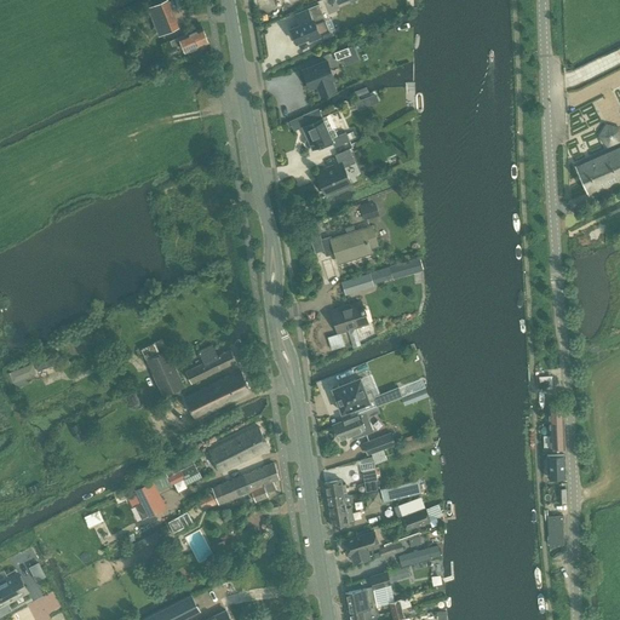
[(166,3),(153,9),(161,30),(174,24),(166,3)]
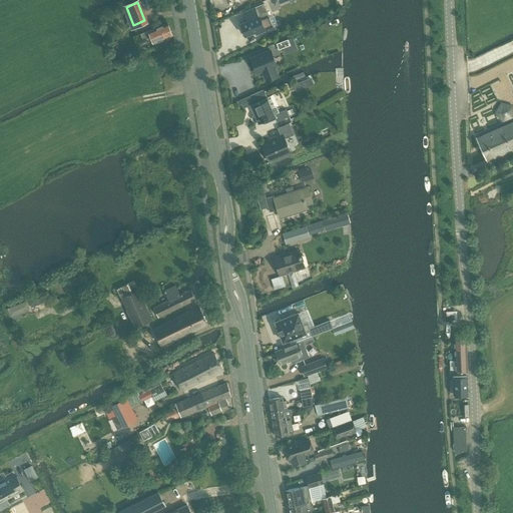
[(269,16),(264,3),(243,11),(243,12),(247,10),(250,16),(246,18),(247,20),(240,23),(245,35),(255,31),(257,33),(265,30),(273,26),(269,16)]
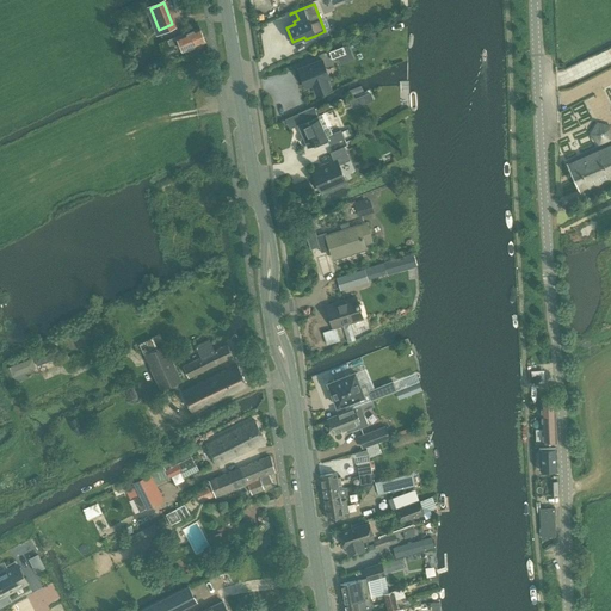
[(199,28),(168,41),(171,47),(179,43),(183,50),(204,42),(205,41),(204,37),(199,26),(199,28)]
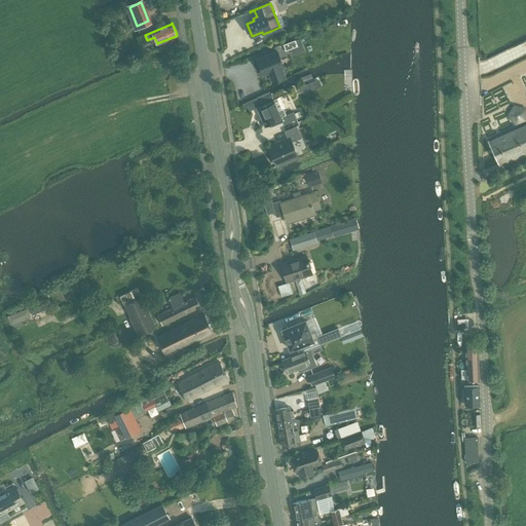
[(286,50),(297,46),(295,40),(284,44),(286,50)]
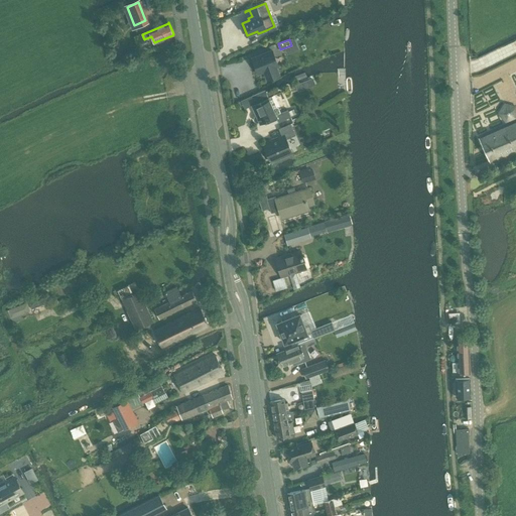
[(252,58),(257,75),(263,72),(266,81),(279,76),(275,68),(277,67),(272,51),(252,58)]
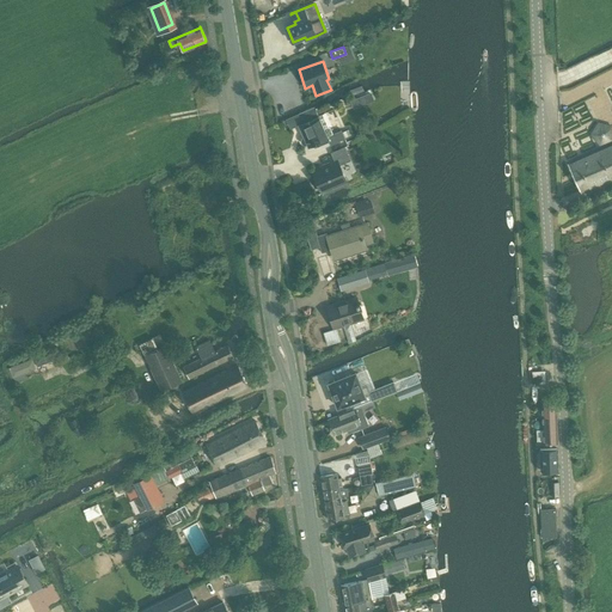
[(314,106),(299,114),(303,123),(299,126),(304,136),(301,139),(301,140),(301,141),(301,145),(304,145),(305,146),(307,145),(308,147),(326,139),(330,146),(352,136),(349,129),(342,133),(341,130),(332,134),(330,128),(328,128),(324,129),(318,116),(314,106)]
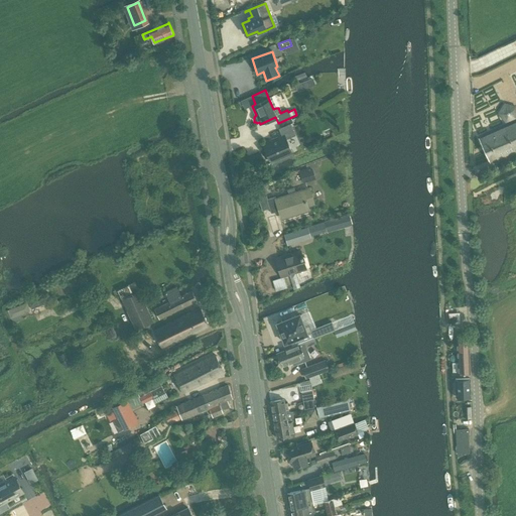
[(506,123),(515,118),(515,116),(515,107),(505,104),(499,114),(506,123)]
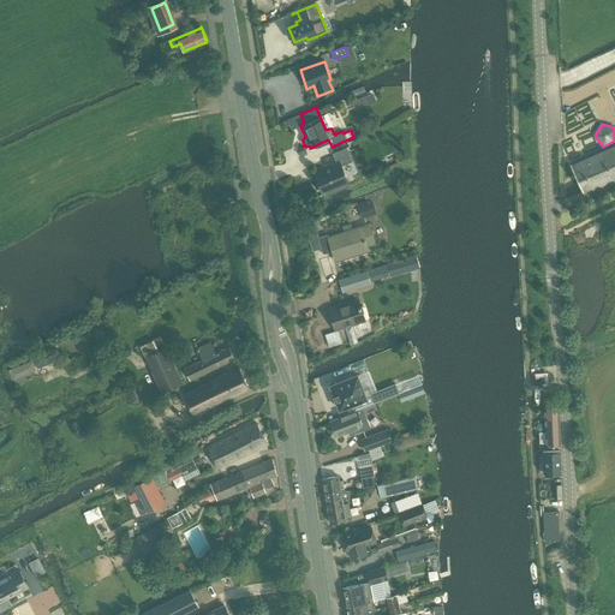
[(585,191),(614,177),(614,147),(573,166),(585,191)]
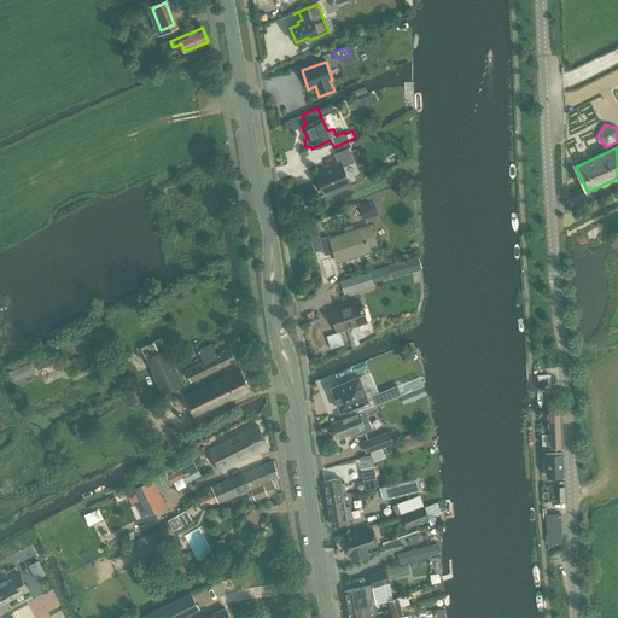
[(325,194),(350,184),(343,167),(354,162),(348,149),(333,155),(337,163),(315,173),(325,194)]
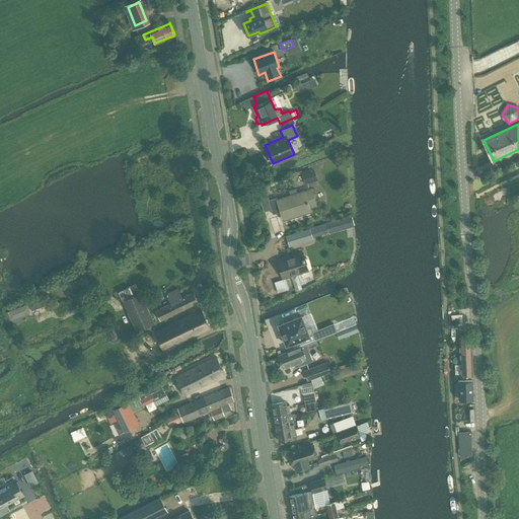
[(310,169),(301,172),(304,184),(317,180),(315,171),(311,172),(310,169)]
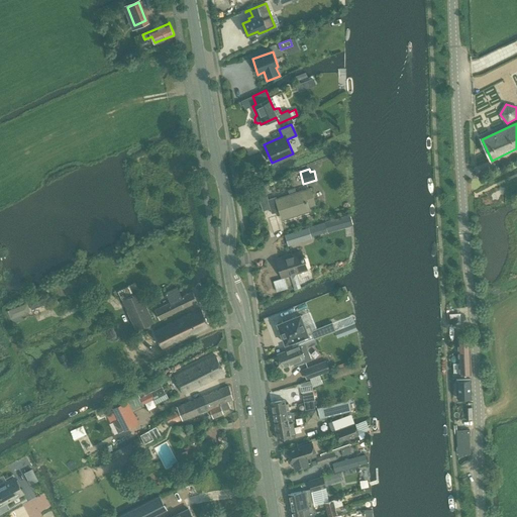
[(296,194),(294,189),(287,191),(289,196),(276,200),(276,197),(267,199),(272,213),(280,211),(282,219),(309,210),(308,206),(314,204),(309,190),(296,194)]
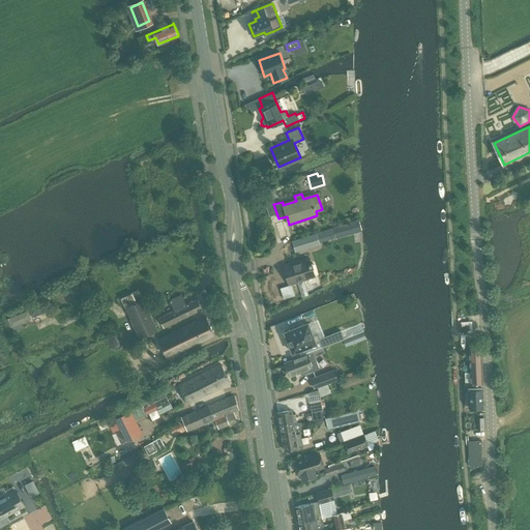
[(358,232),(361,231),(358,221),(334,227),(337,238),(358,232)]
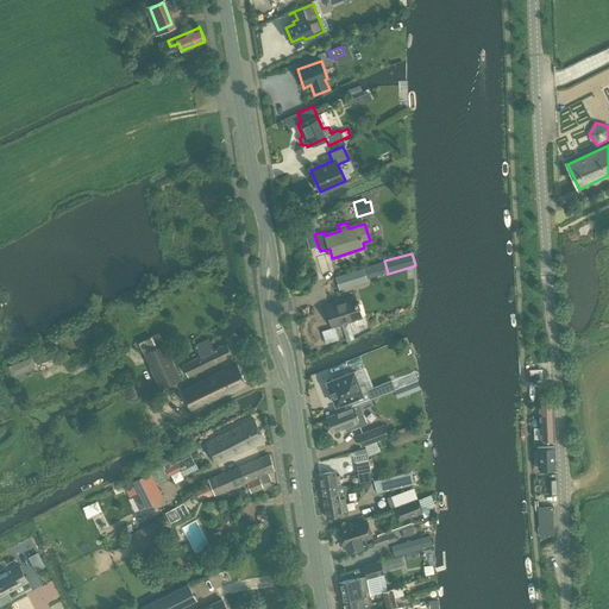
[(363,282),(359,270),(336,277),(340,289),(363,282)]
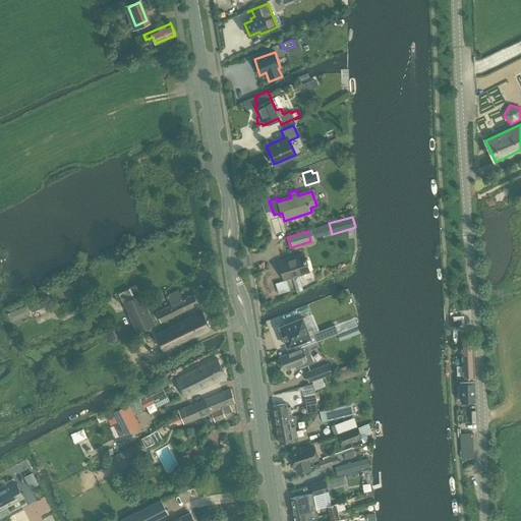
[(288,258),(279,262),(285,281),(292,278),(297,292),(299,291),(303,290),(302,289),(298,276),(308,273),(302,254),(288,259),(288,258)]
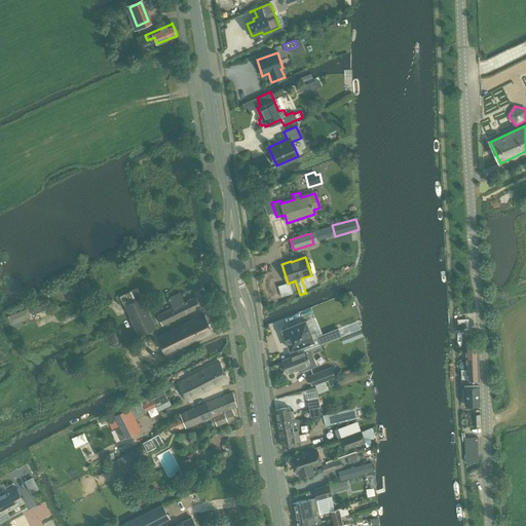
[(138,336),(155,328),(137,288),(119,296),(138,336)]
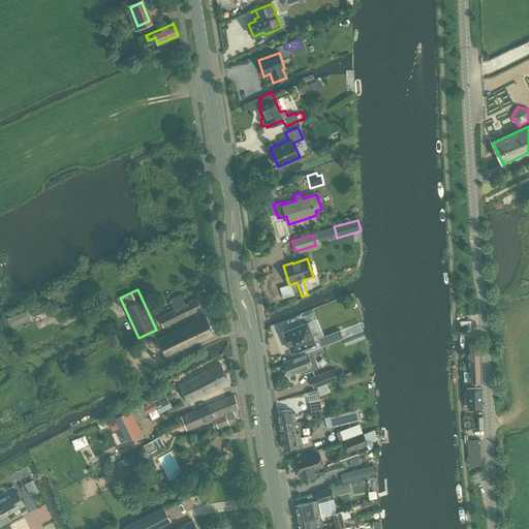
[(185,304),(182,298),(181,294),(169,300),(174,309),(158,316),(163,327),(187,315),(191,323),(157,339),(166,356),(214,334),(205,316),(195,321),(191,313),(201,308),(196,298),(185,304)]
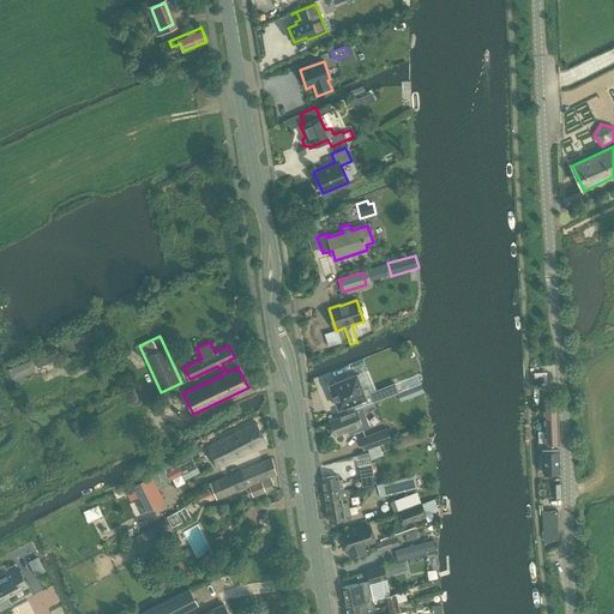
[(37,368),(49,363),(47,356),(34,361),(37,368)]
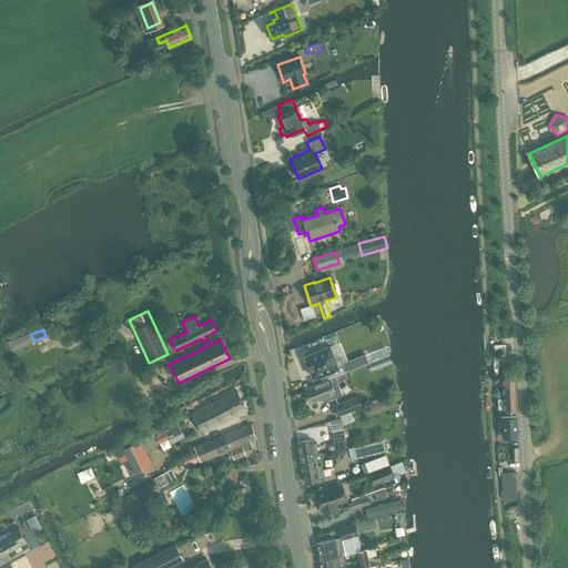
[(30,333),(8,342),(11,351),(12,350),(23,345),(33,342),(30,333)]
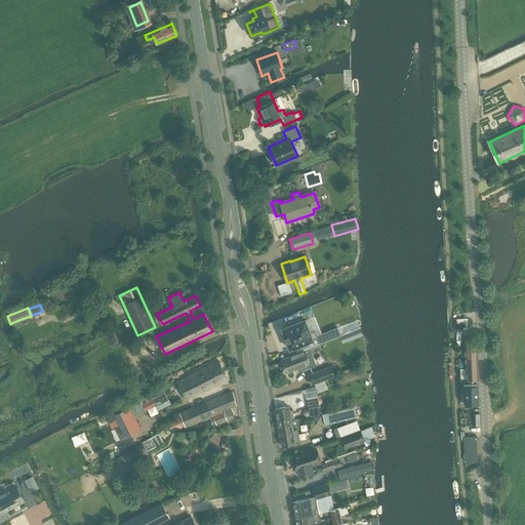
[(310,332),(305,321),(305,320),(305,319),(304,320),(282,328),(281,328),(282,329),(289,349),(289,350),(290,349),(312,340),(313,340),(313,339),(317,338),(319,344),(340,335),(337,328),(317,335),(315,330),(310,332)]
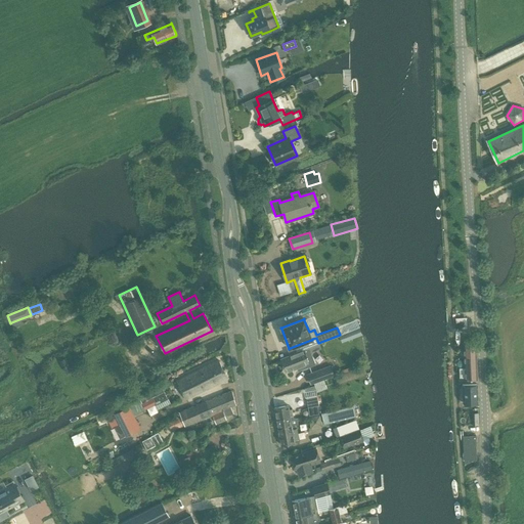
[(342,343),(362,335),(359,328),(339,336),(342,343)]
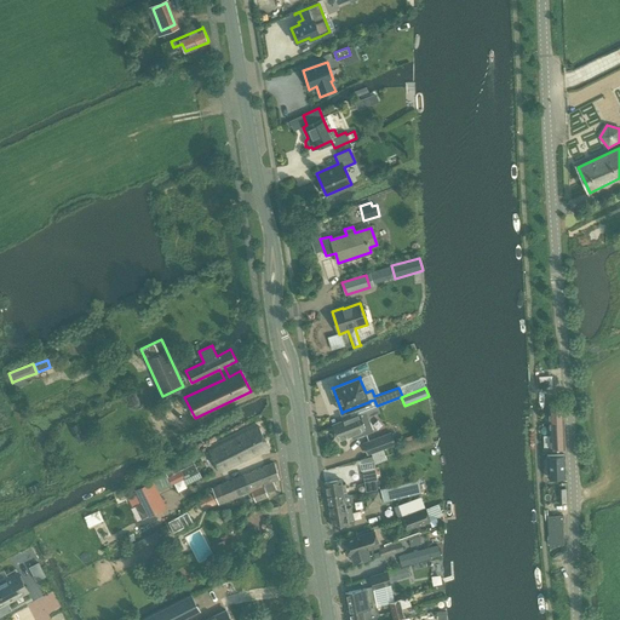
[(544,448),(564,447),(562,403),(549,405),(550,435),(544,435),(544,448)]
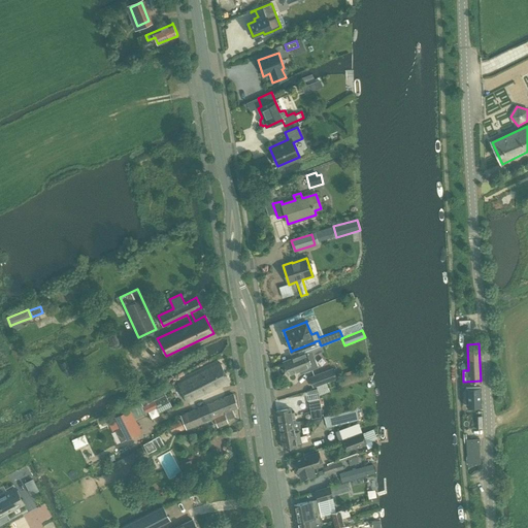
[(303,353),(299,355),(297,355),(289,359),(283,361),(288,374),(295,371),(298,370),(299,374),(311,369),(307,360),(314,358),(312,356),(310,350),(303,353)]
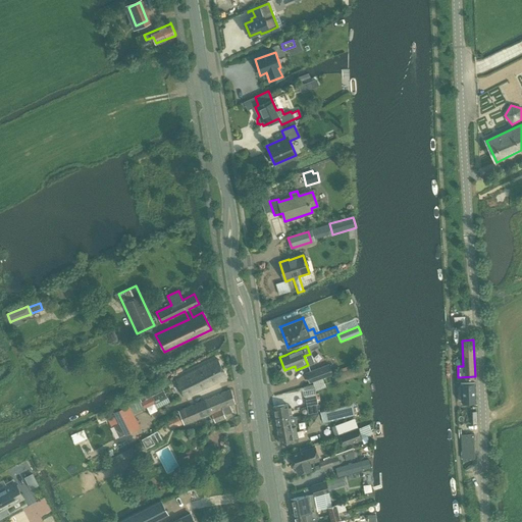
[(186,398),(226,376),(217,359),(175,378),(186,398)]
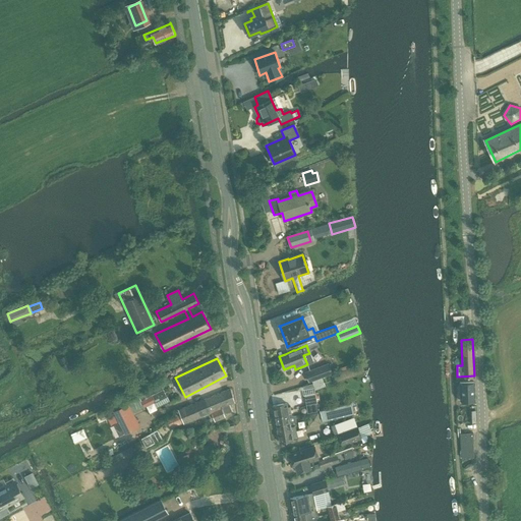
[(308,383),(333,373),(329,363),(304,373),(308,383)]
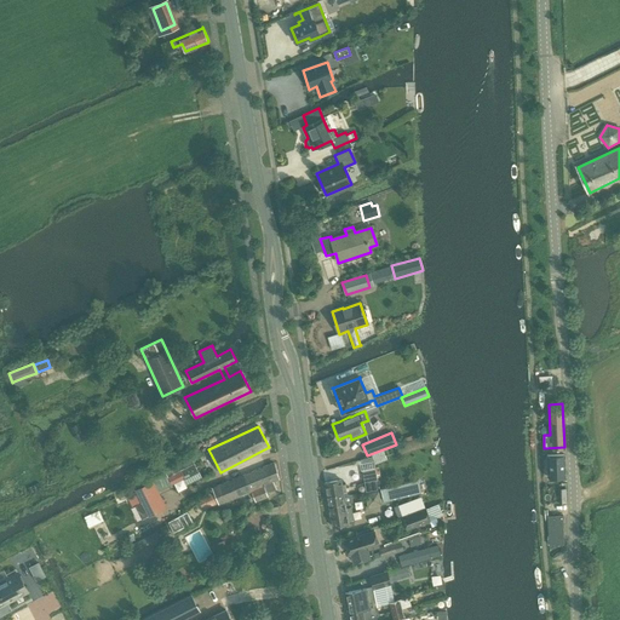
[(547,477),(564,476),(566,476),(564,454),(547,455),(547,477)]
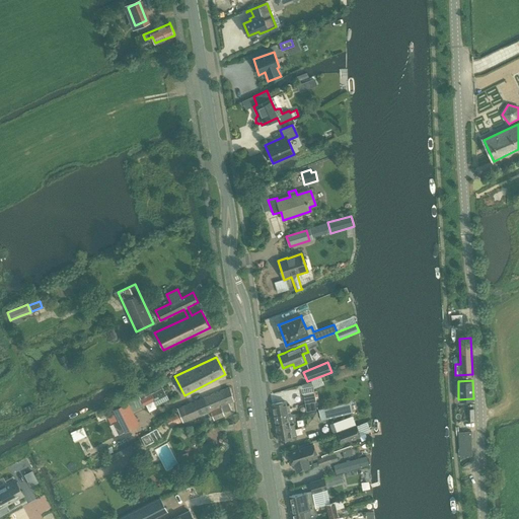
[(143,392),(139,395),(140,396),(141,399),(147,396),(151,394),(155,400),(166,395),(160,384),(145,392),(143,393),(143,392)]
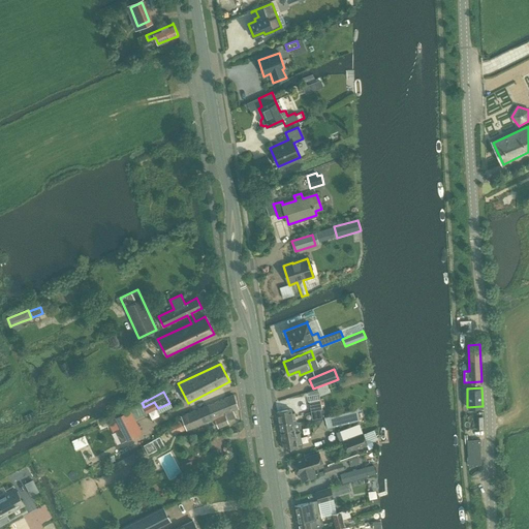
[(232,395),(182,415),(183,417),(188,430),(215,418),(218,428),(228,423),(227,421),(236,417),(234,410),(238,408),(232,395)]
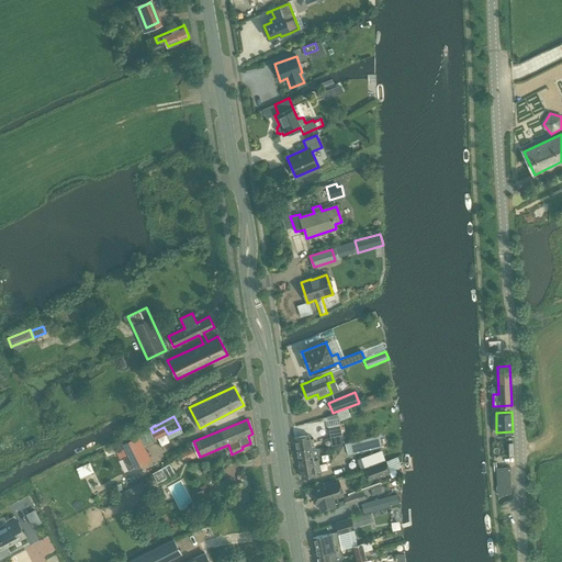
[(330,437),(340,436),(341,435),(340,424),(328,426),(330,437)]
